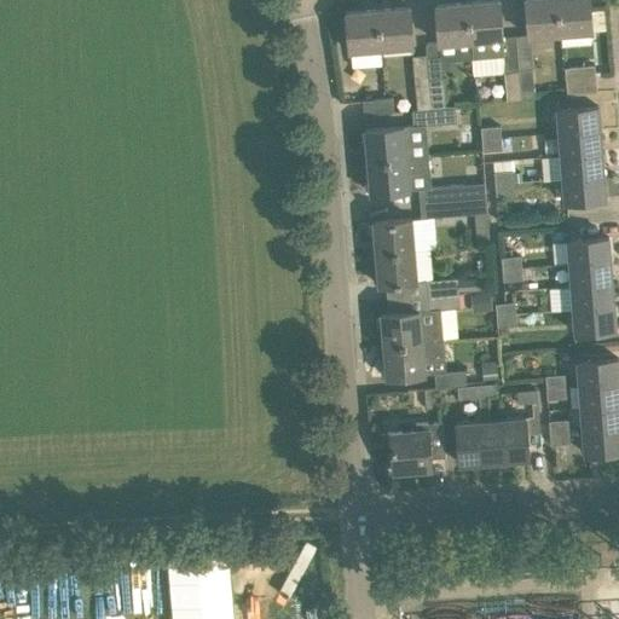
[(484,0),(469,1),(475,75),(505,73),(507,96),(508,100),(521,99),(515,35),(503,36),(499,0),(484,0)]
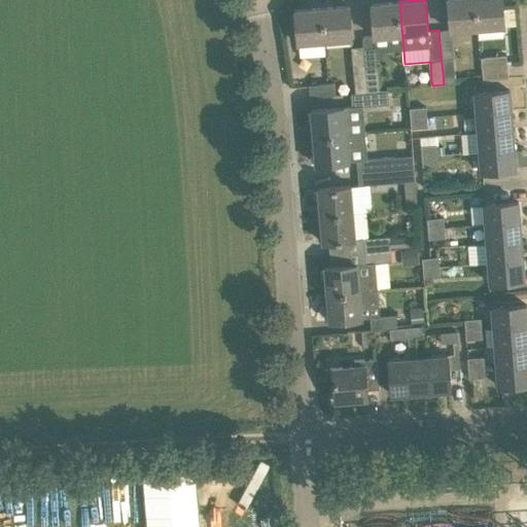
[(448,0),(450,22),(451,32),(478,29),(476,0),(448,0)]
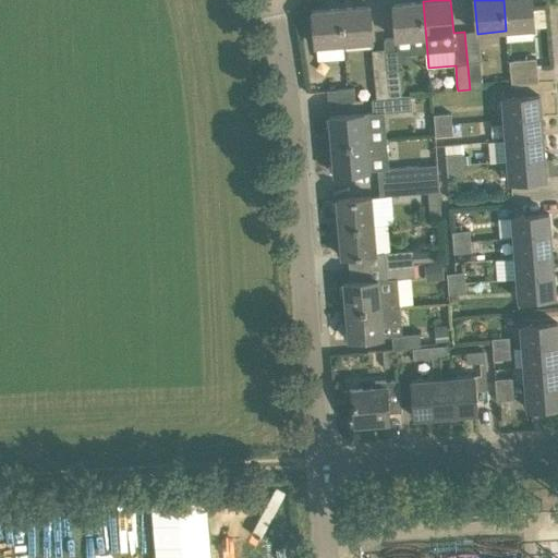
[(531,0),(504,0),(506,31),(535,28),(531,0)]
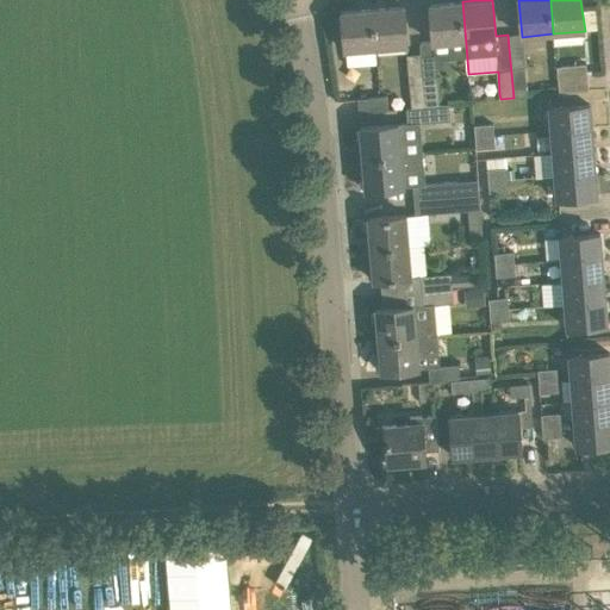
[(462,1),(430,4),(433,32),(434,42),(450,41),(452,58),(466,57),(467,74),(468,74),(462,1)]
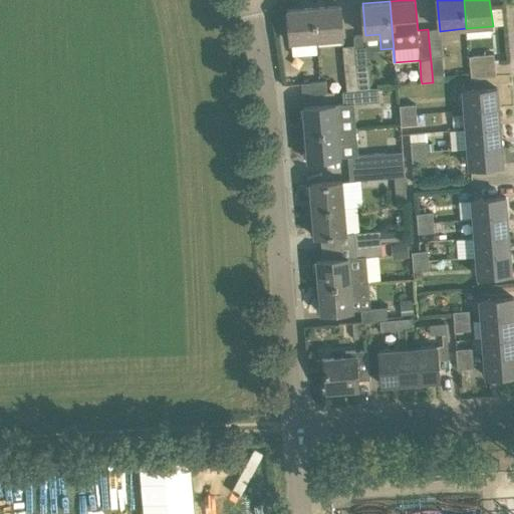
[(340,5),(329,6),(314,7),(316,40),(343,37),(342,29),(340,5)]
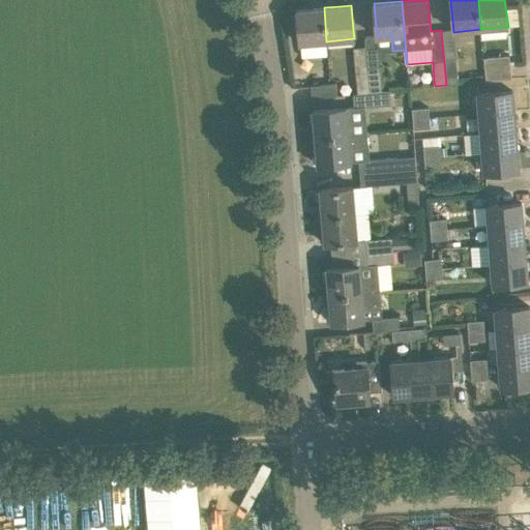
[(326,41),(324,7),(297,9),(300,43),(326,41)]
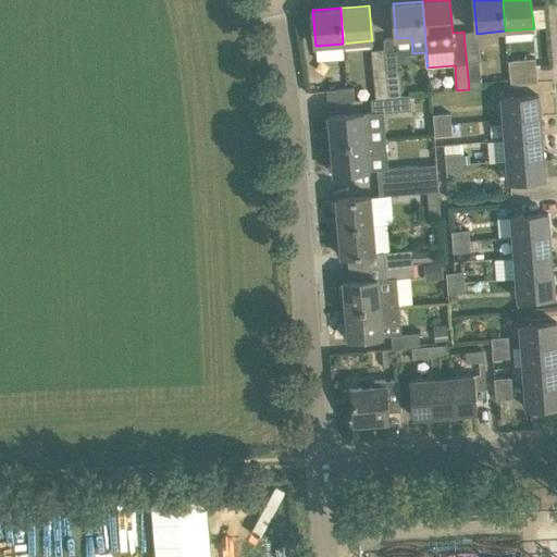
[(384,49),(372,50),(376,99),(390,97),(386,71),(384,49)]
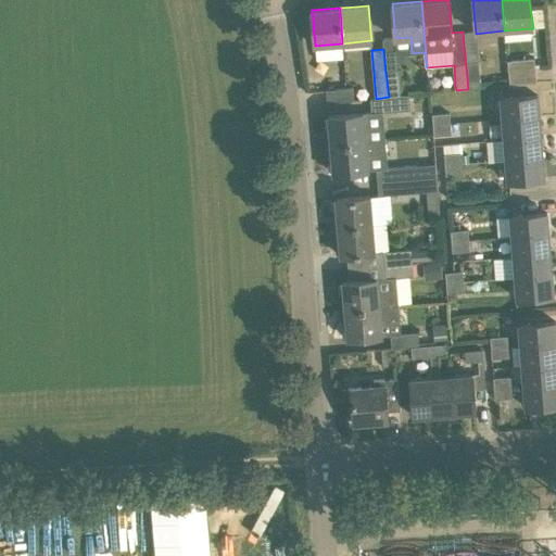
[(535,59),(508,61),(510,86),(538,84),(535,59)]
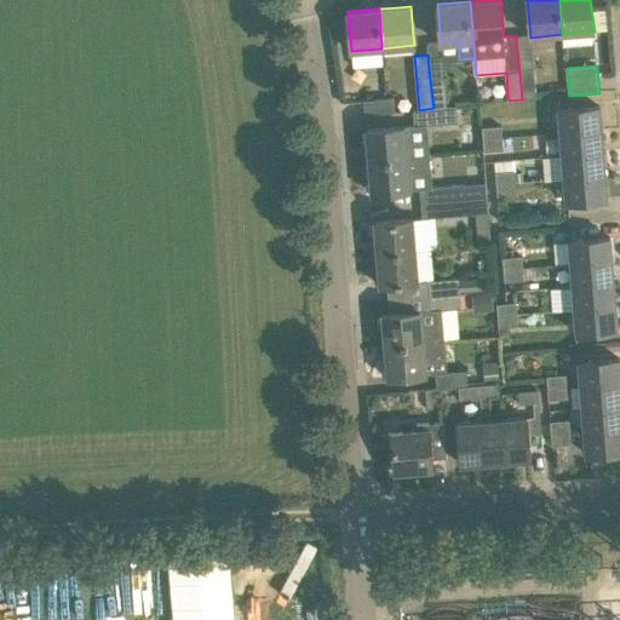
[(534,69),(520,70),(522,99),(537,98),(534,69)]
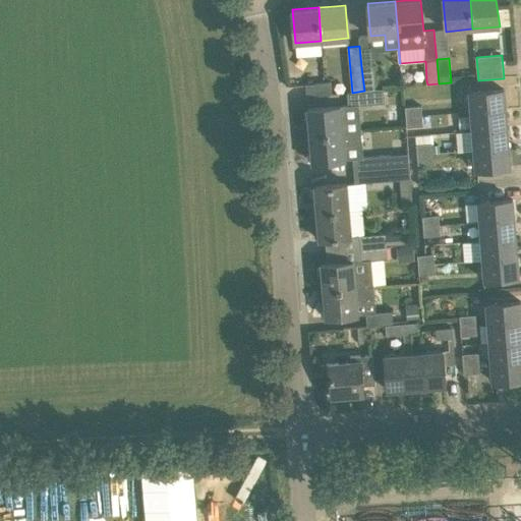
[(375,90),(373,65),(361,66),(364,91),(375,90)]
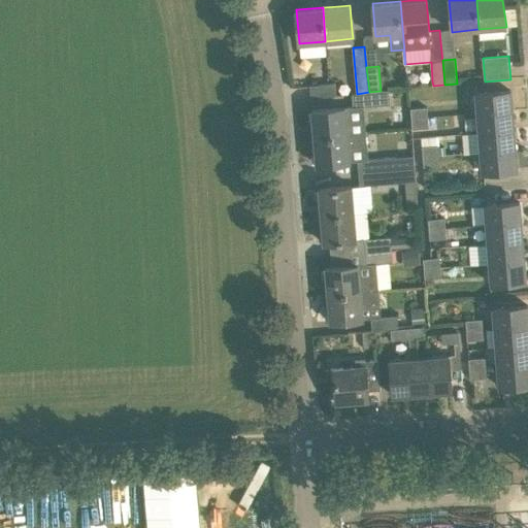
[(335,83),(334,83),(309,86),(311,98),(336,95),(335,83)]
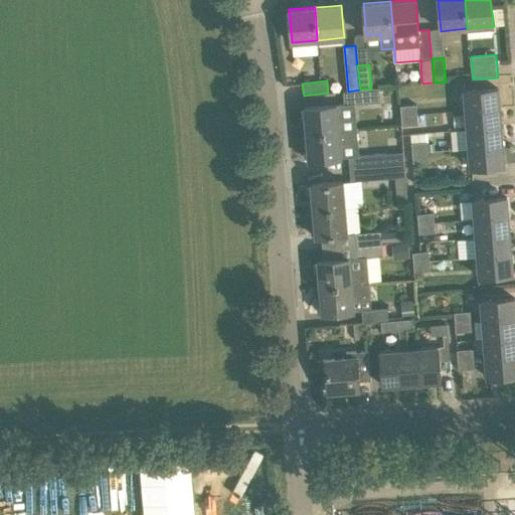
[(348,92),(343,92),(345,105),(380,102),(379,88),(371,89),(360,90),(348,92)]
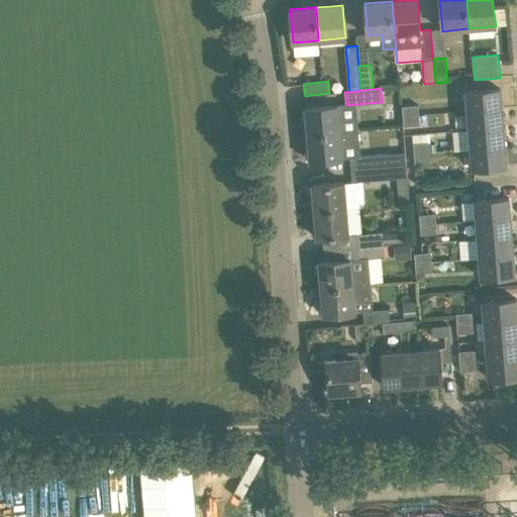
[(500,89),(476,91),(464,92),(467,111),(502,108),(500,89)]
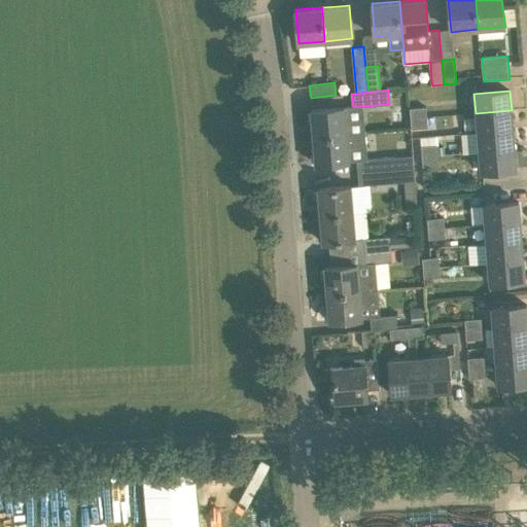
[(314,137),(347,134),(345,107),(312,110),(314,137)]
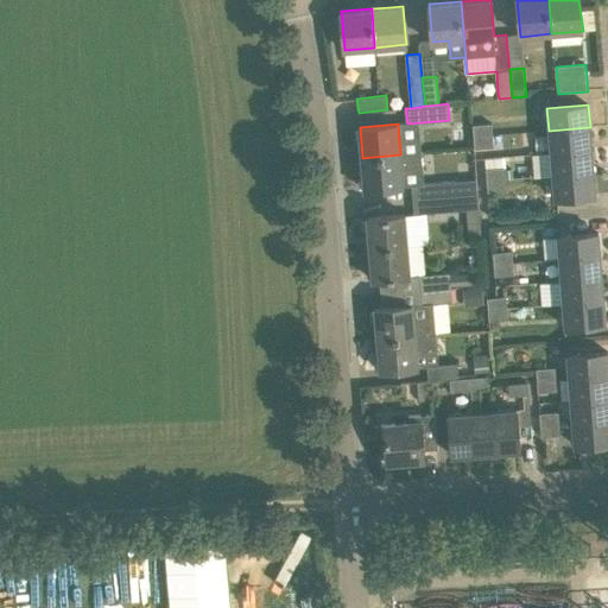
[(492,124),(473,125),(474,137),(493,135),(492,124)]
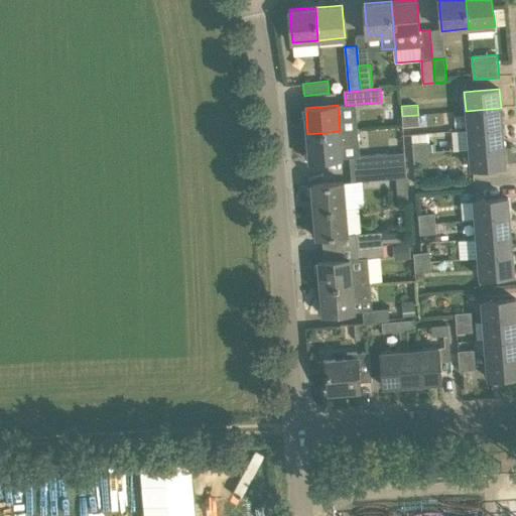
[(501,108),(466,111),(468,130),(502,127),(501,108)]
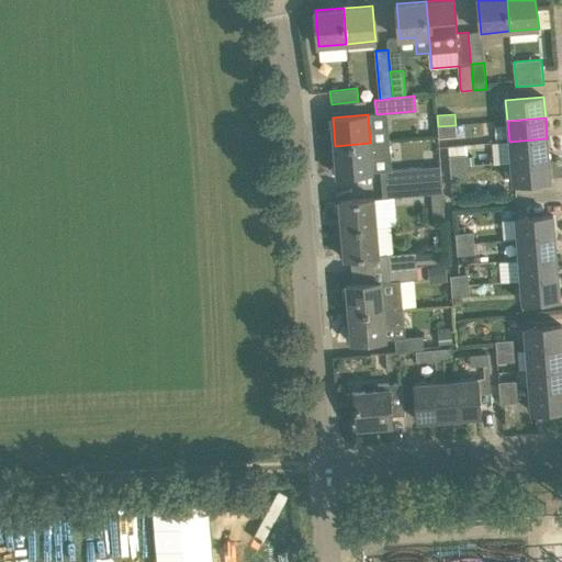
[(438,126),(438,137),(457,136),(456,125),(438,126)]
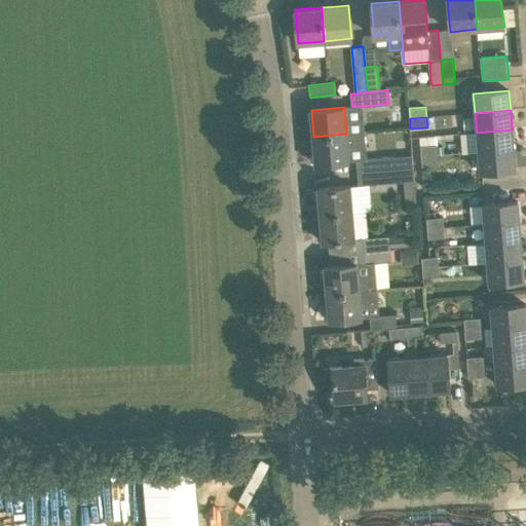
[(512,129),(477,133),(478,152),(514,149),(512,129)]
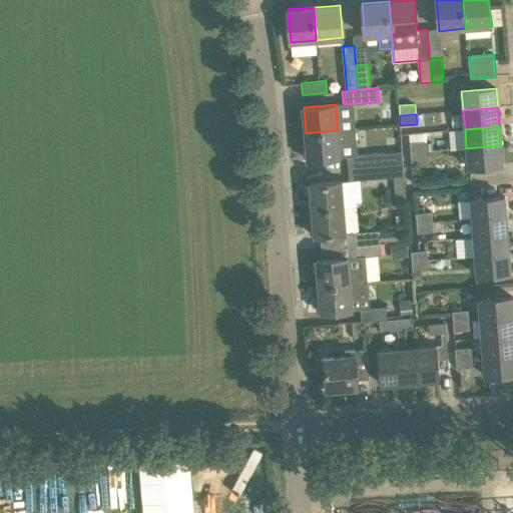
[(341,156),(340,143),(357,142),(356,129),(338,130),(306,133),(308,159),(332,157),(341,156)]
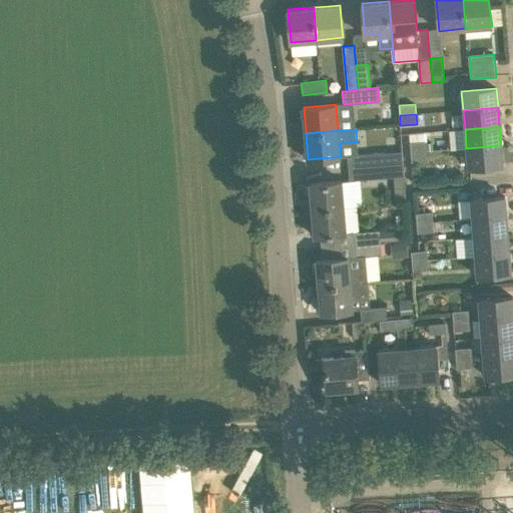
[(411,152),(427,150),(426,141),(410,142),(411,152)]
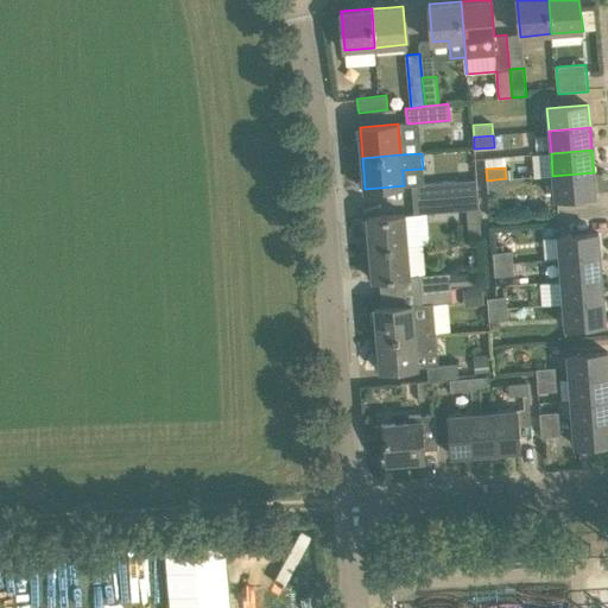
[(552,176),(555,198),(595,195),(594,172),(552,176)]
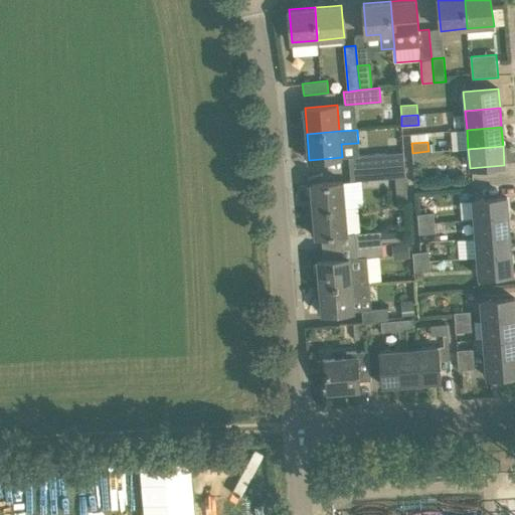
[(428,151),(412,153),(413,163),(430,161),(428,151)]
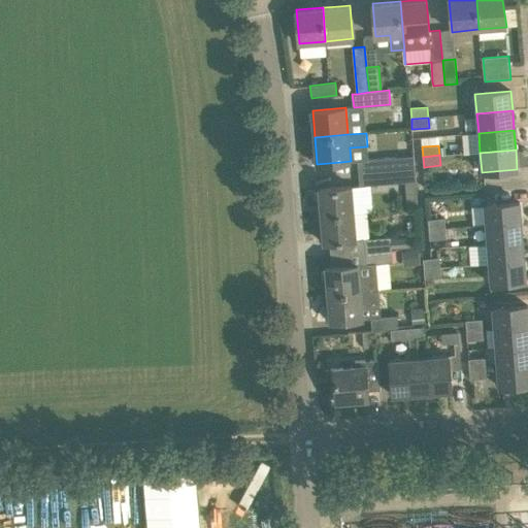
[(416,169),(415,156),(414,156),(369,160),(358,161),(359,173),(383,171),(397,170),(416,169)]
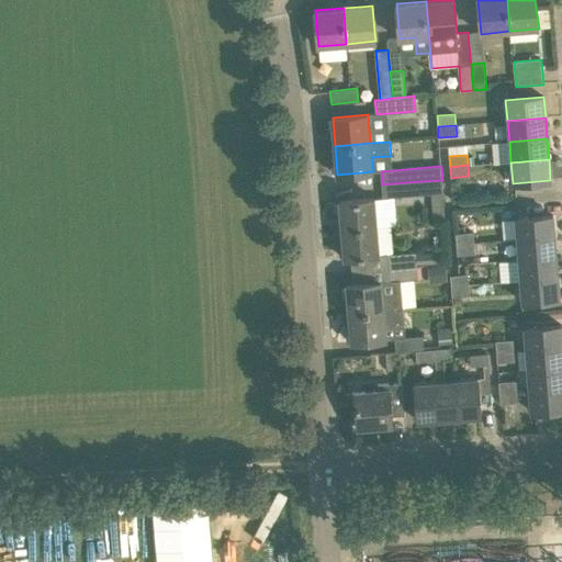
[(442,180),(423,181),(425,194),(431,193),(444,192),(442,180)]
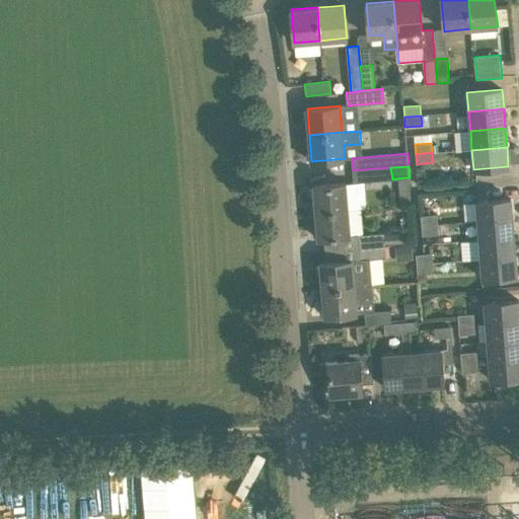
[(377,180),(376,168),(353,170),(354,182),(377,180)]
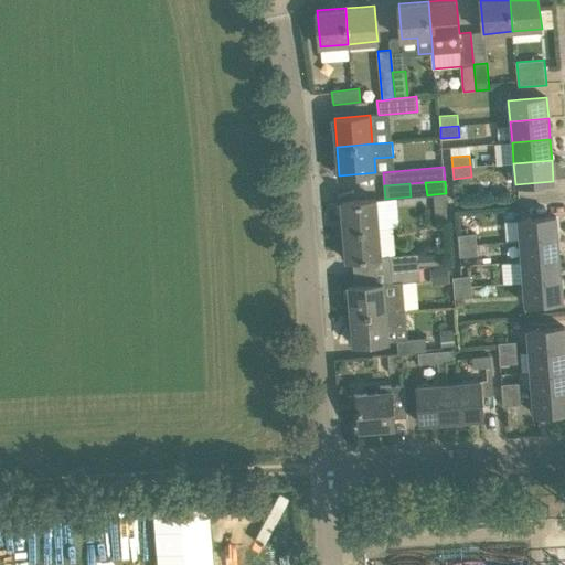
[(446,193),(434,194),(436,223),(448,223),(446,193)]
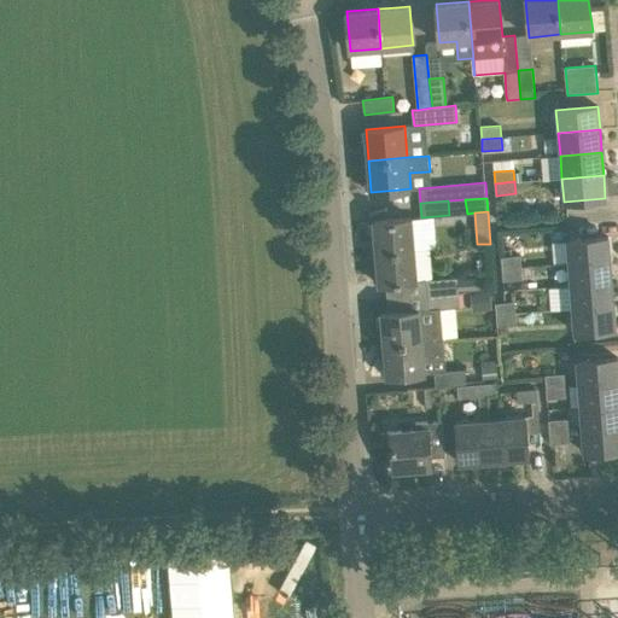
[(375,252),(417,249),(413,217),(373,221),(375,252)]
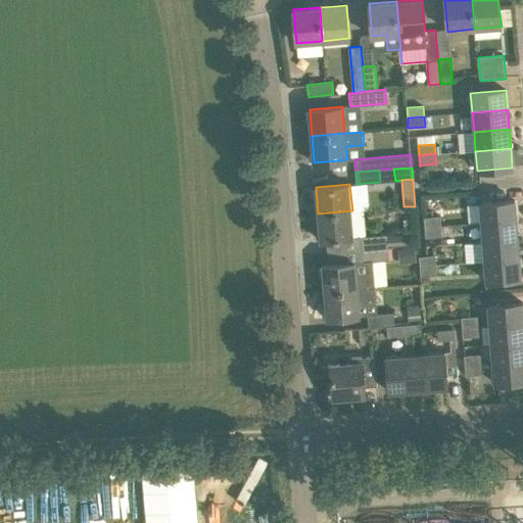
[(515,199),(481,202),(480,202),(481,222),(516,220),(515,199)]
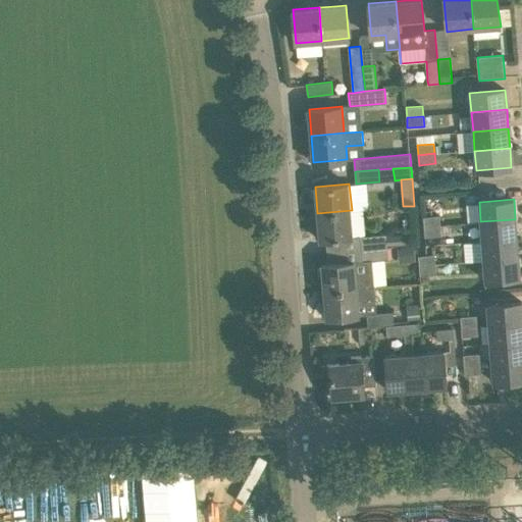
[(469,220),(478,220),(477,200),(468,200),(469,220)]
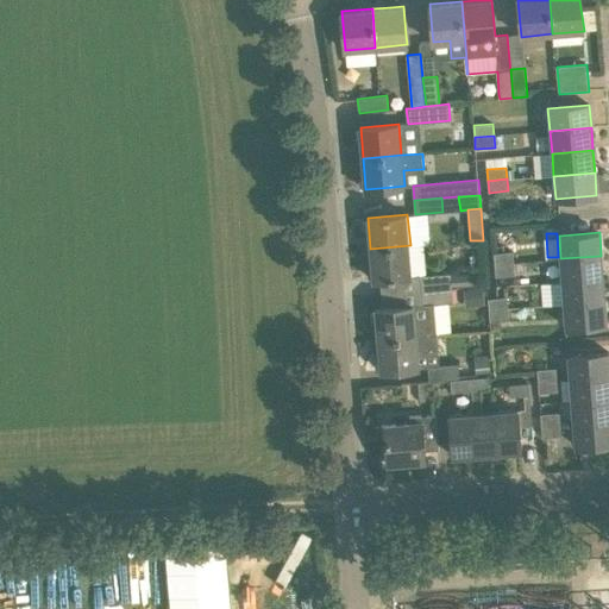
[(372,280),(413,276),(410,245),(370,249),(372,280)]
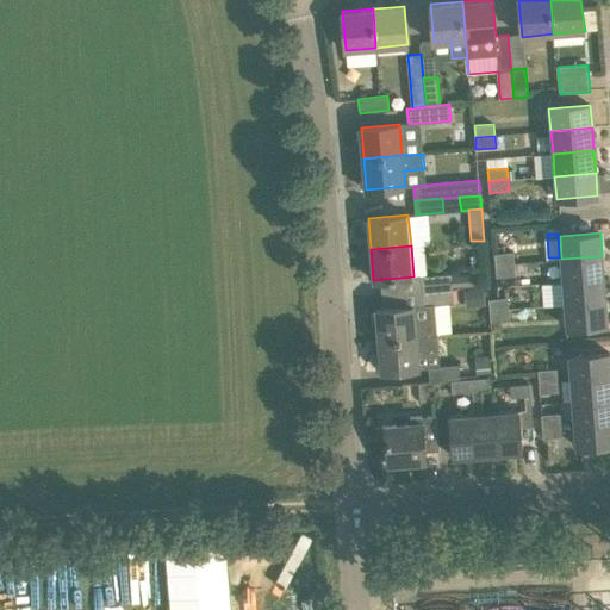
[(514,251),(496,253),(496,265),(515,263),(514,251)]
